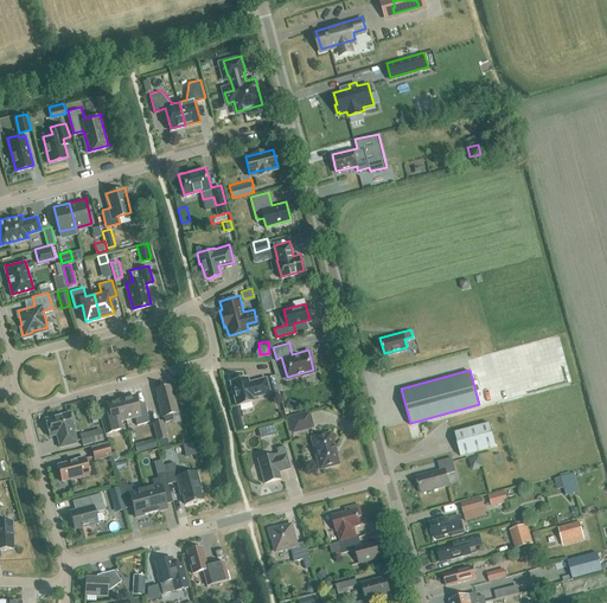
[(269,391),(266,376),(249,380),(247,373),(230,378),(236,404),(254,399),(253,395),(269,391)]
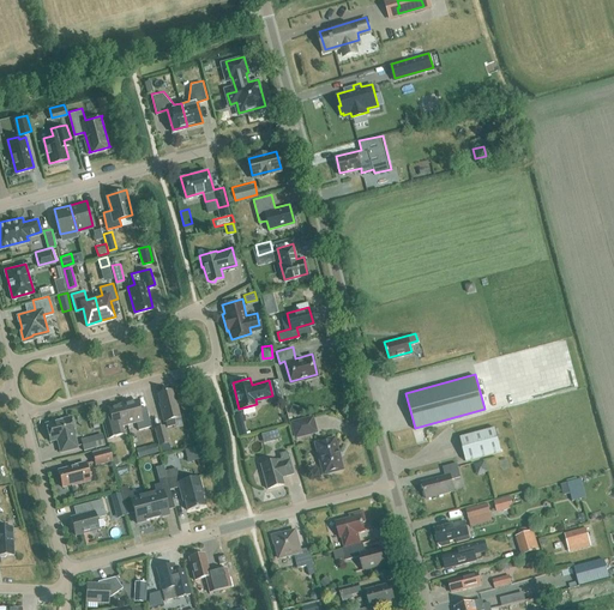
[(271,379),(276,398),(282,397),(277,378),(271,379)]
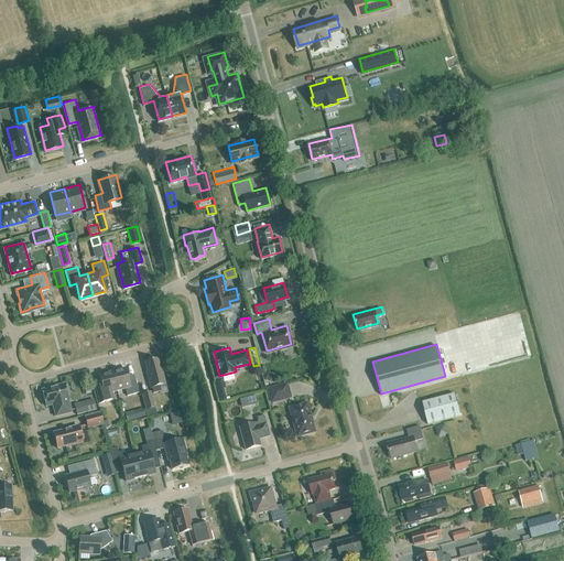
[(160,365),(158,357),(144,360),(148,369),(147,369),(151,386),(152,385),(153,390),(161,388),(160,383),(165,381),(161,365),(160,365)]
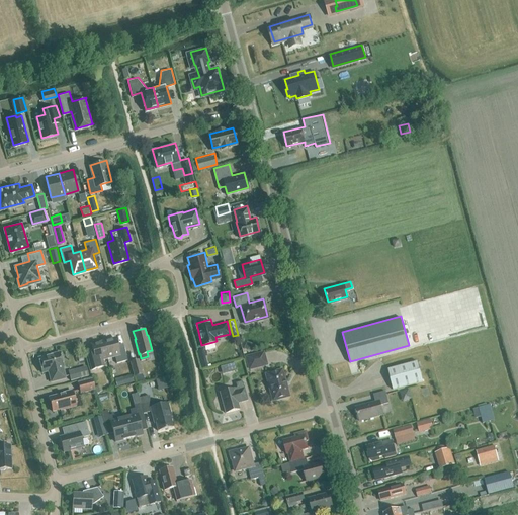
[(127,358),(122,341),(117,343),(115,335),(103,339),(107,356),(115,354),(116,361),(127,358)]
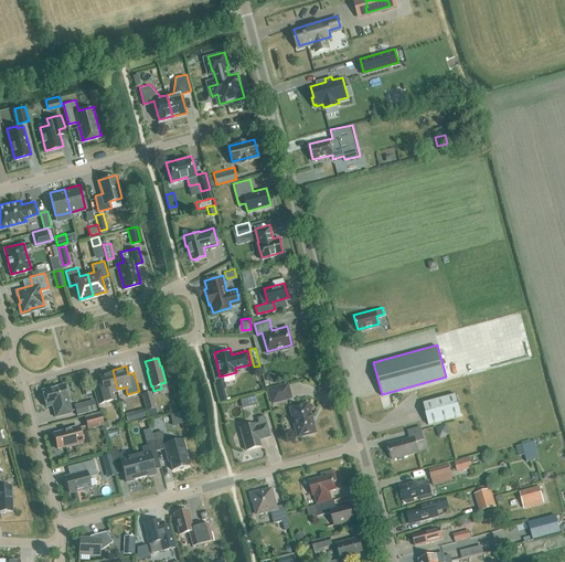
[(117,389),(113,370),(99,373),(102,381),(95,383),(99,401),(112,399),(109,391),(117,389)]
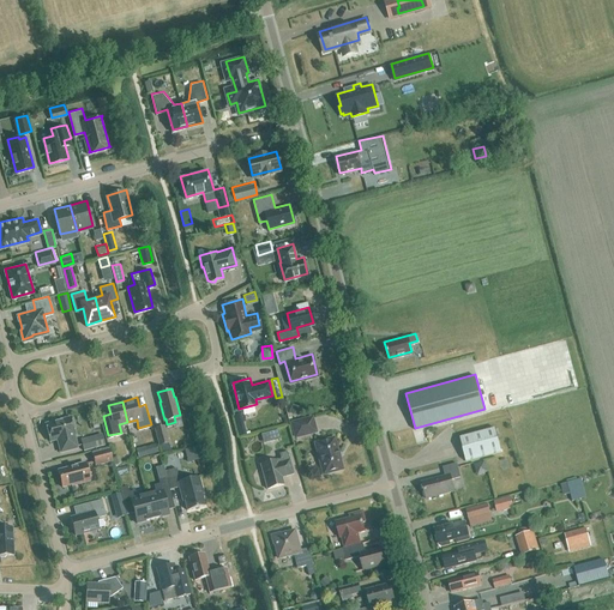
[(318,430),(313,412),(290,420),(295,436),(318,430)]
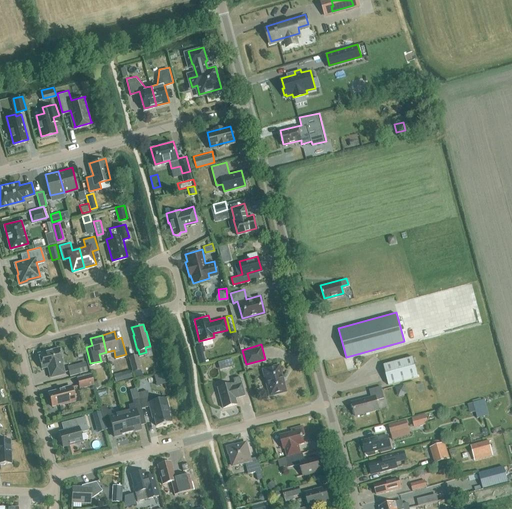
[(62,361),(58,346),(38,352),(42,366),(48,364),(51,375),(65,371),(62,361)]
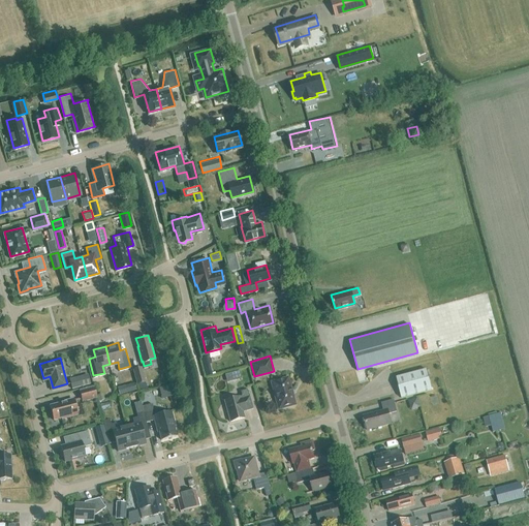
[(210,364),(204,365),(206,374),(212,372),(210,364)]
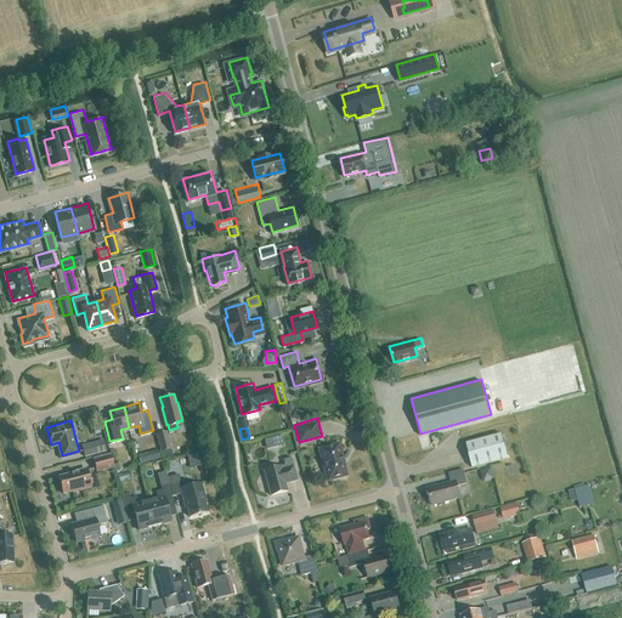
[(171,446),(167,429),(156,431),(160,448),(162,448),(170,446),(171,446)]
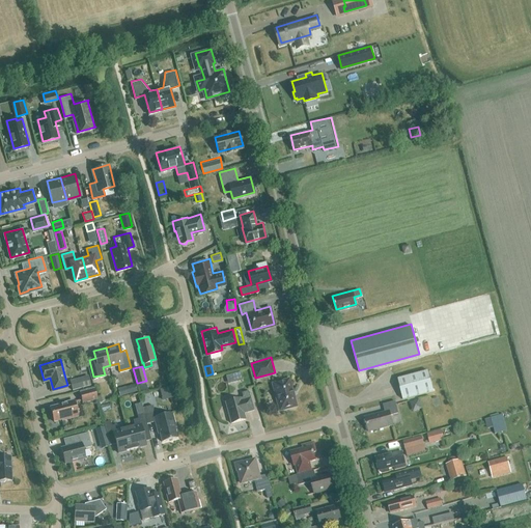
[(402,396),(434,389),(428,368),(397,377),(402,396)]
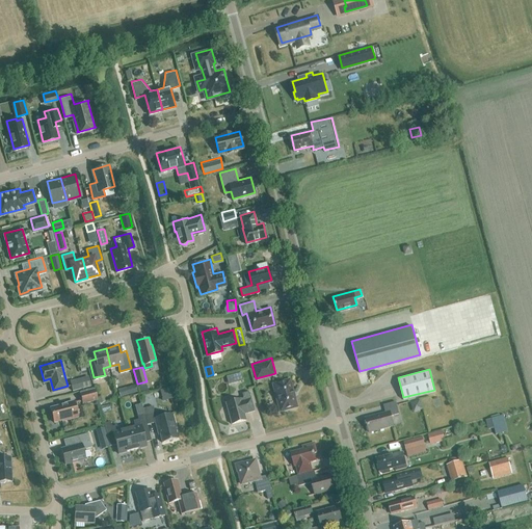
[(70,378),(73,389),(90,384),(88,374),(70,378)]
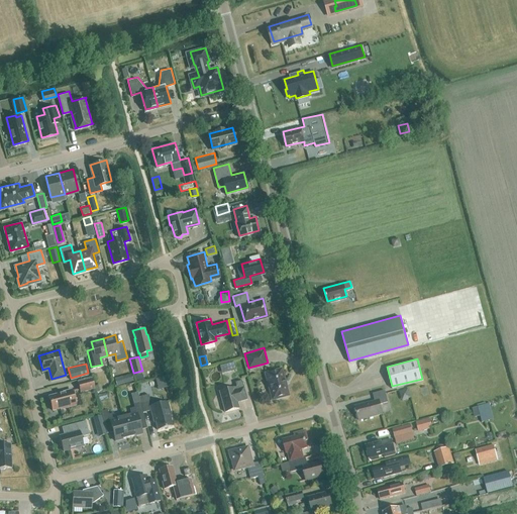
[(281,367),(266,372),(273,397),(288,393),(281,367)]
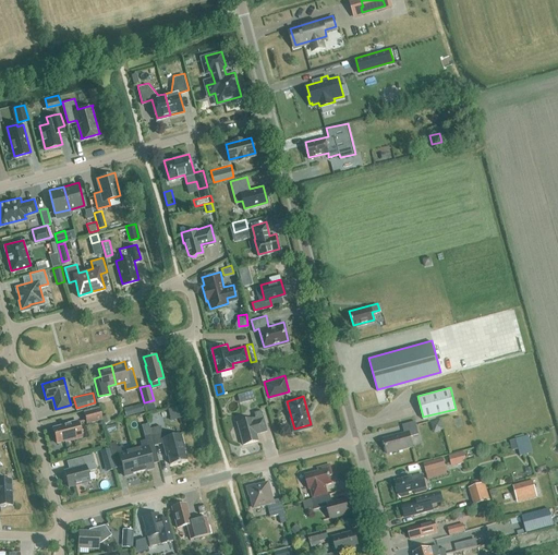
[(147,409),(155,408),(153,400),(145,402),(147,409)]
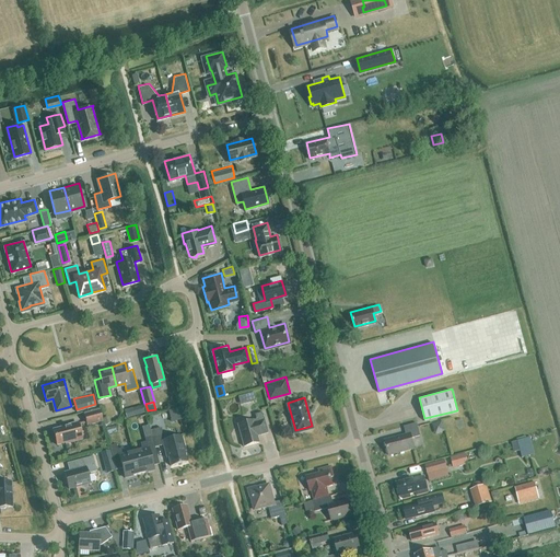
[(182,417),(189,415),(186,404),(178,406),(182,417)]
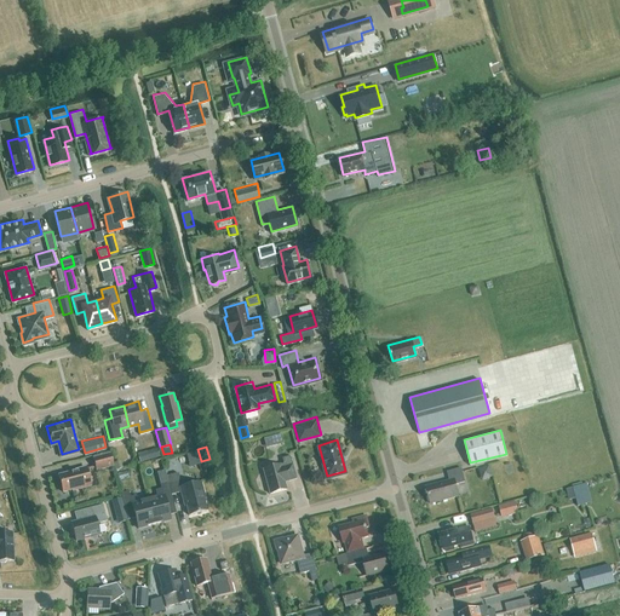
[(114,464),(110,450),(93,455),(96,468),(114,464)]
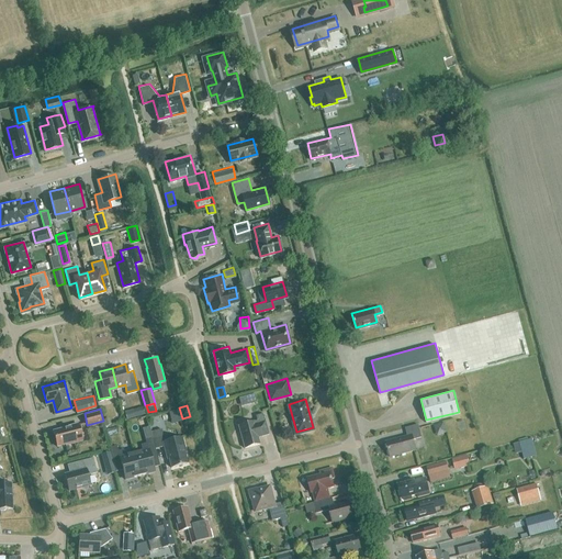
[(265,420),(262,412),(256,413),(257,418),(238,423),(245,446),(259,442),(258,435),(268,432),(265,420)]
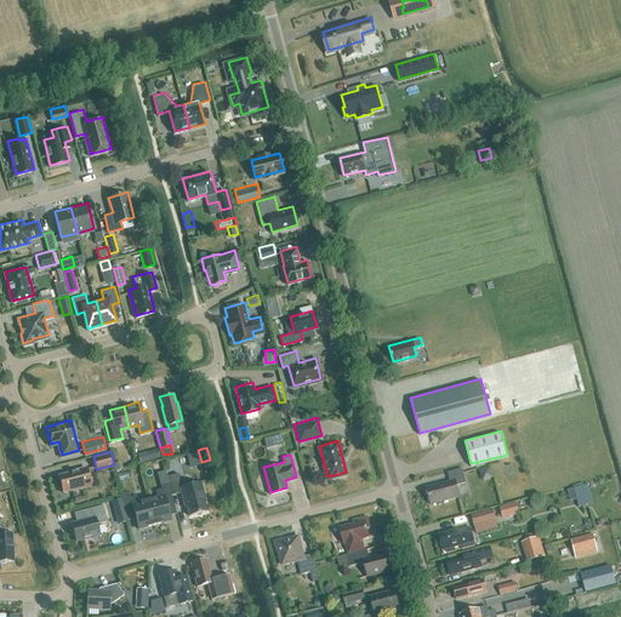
[(480,467),(483,478),(495,474),(491,463),(480,467)]
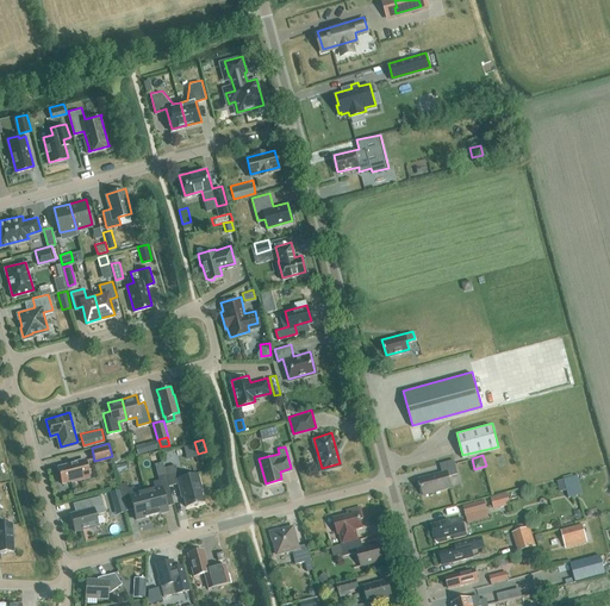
[(89,475),(85,457),(67,462),(57,464),(62,481),(72,479),(72,480),(89,475)]
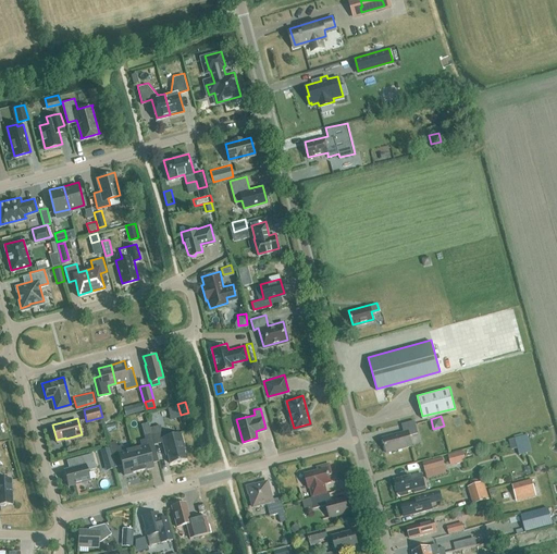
[(409,433),(418,431),(415,418),(401,421),(404,430),(383,435),(386,451),(412,444),(409,433)]
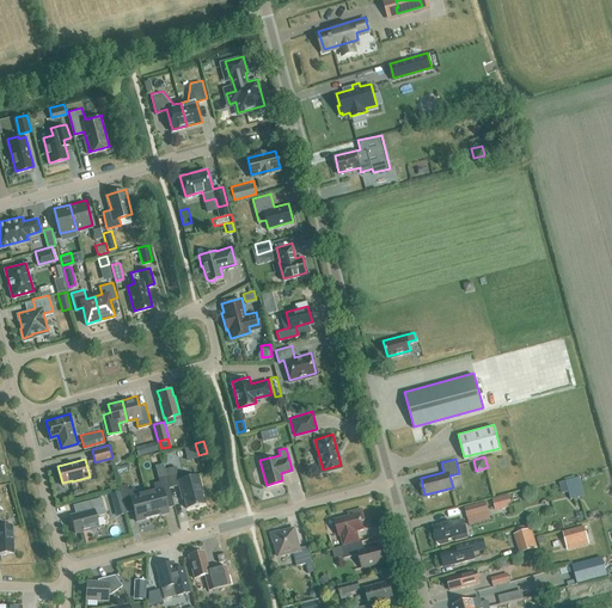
[(202,489),(199,473),(197,473),(179,478),(176,464),(164,467),(170,485),(178,483),(181,491),(183,491),(187,505),(203,502),(201,490),(202,489)]
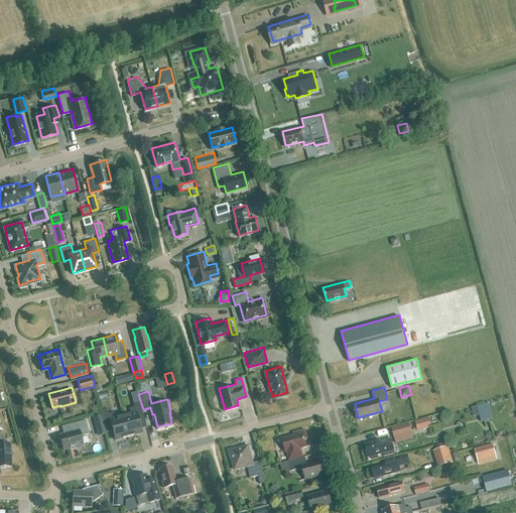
[(144,417),(139,398),(133,400),(134,404),(129,406),(131,412),(123,414),(128,434),(141,430),(138,419),(144,417)]
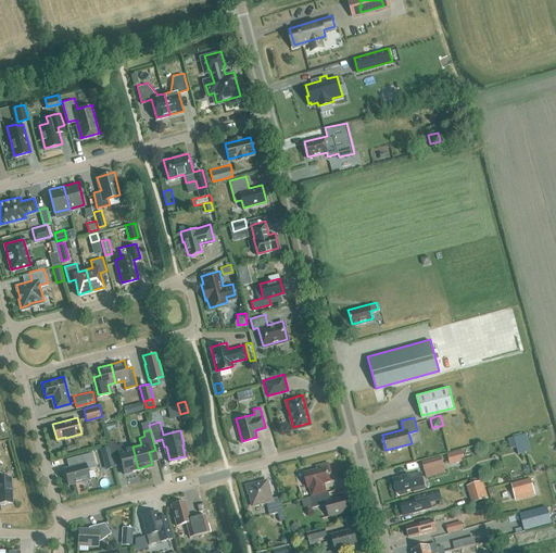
[(527,449),(522,432),(514,435),(518,451),(527,449)]
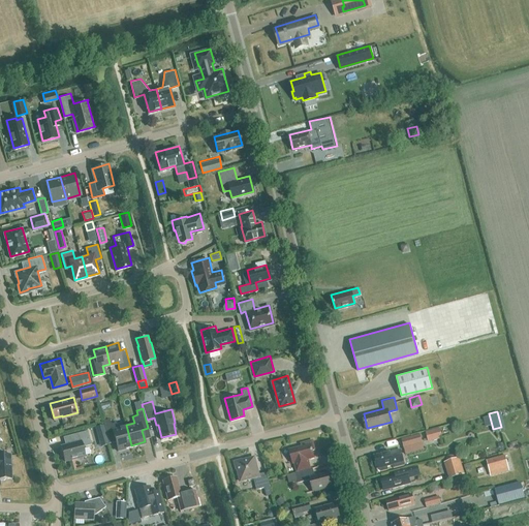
[(131,445),(126,425),(118,427),(116,421),(111,422),(110,416),(103,419),(104,423),(106,432),(109,438),(115,437),(118,449),(131,445)]
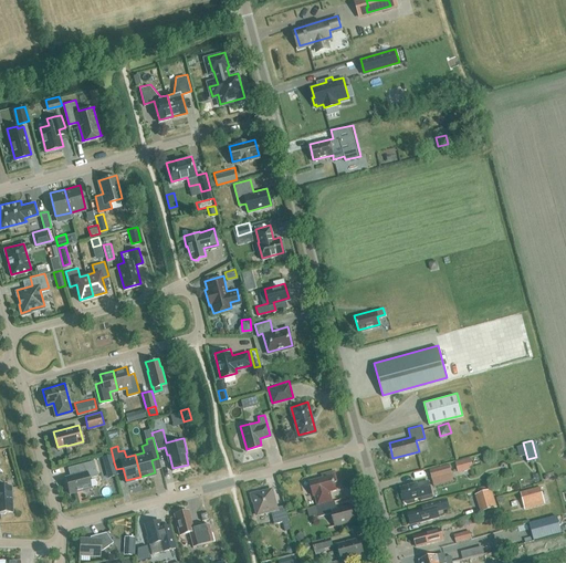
[(114,462),(112,452),(102,455),(105,465),(114,462)]
